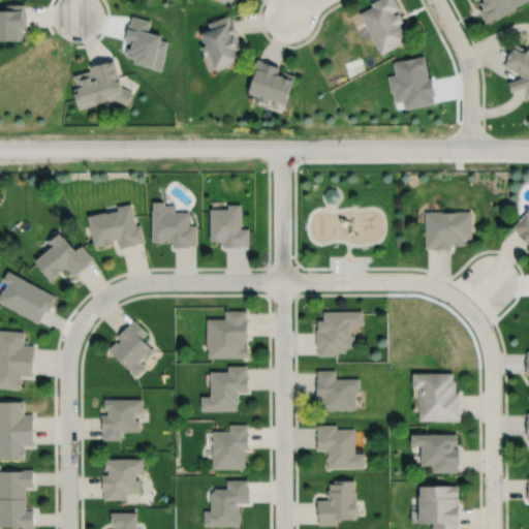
[(360,11),(381,52),(408,38),(399,21),(403,19),(399,10),(395,12),(394,9),(400,6),(396,0),(372,0),(371,1),(373,4),(360,11)]
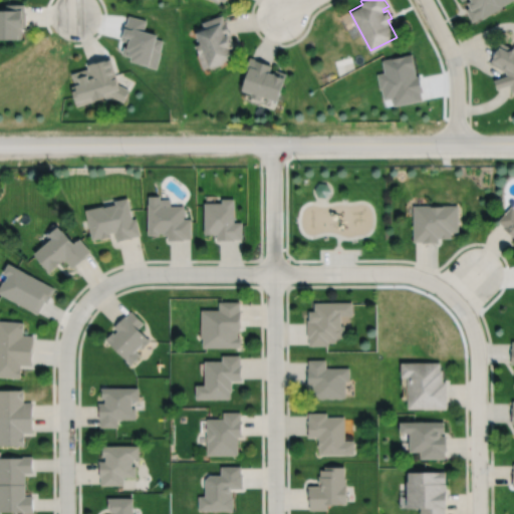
[(513,0),(462,0),(463,1),(464,0),(471,0),(473,3),(469,5),(471,8),(467,10),(473,23),(482,18),(483,19),(504,9),(503,8),(513,2),(513,0)]
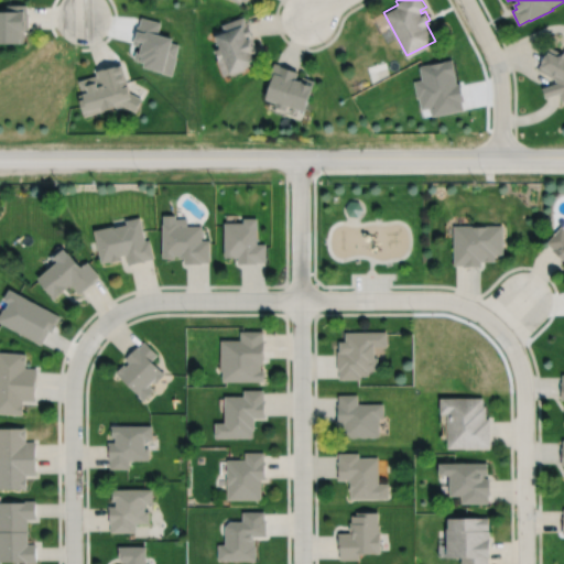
[(0,7),(0,41),(23,41),(23,28),(28,28),(28,10),(26,10),(26,2),(6,2),(6,7),(0,7)]
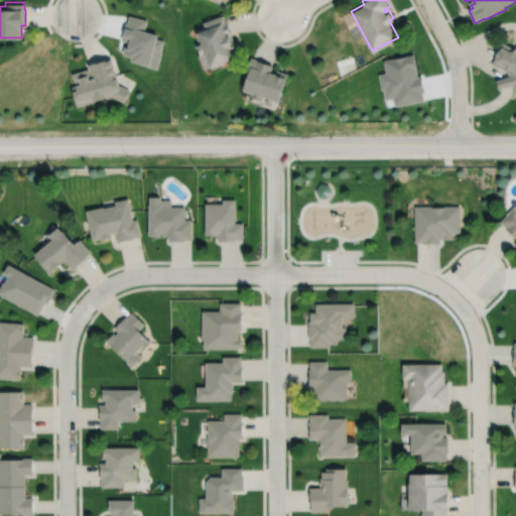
[(204,20),(205,24),(198,26),(203,40),(197,42),(205,67),(212,63),(213,66),(225,60),(225,59),(236,54),(234,47),(238,46),(235,38),(233,38),(230,31),(232,30),(228,19),(226,19),(223,12),(204,20)]
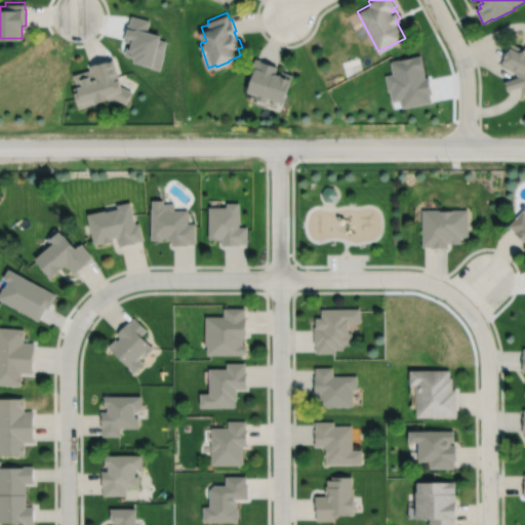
[(511,41),(523,46),(524,46),(524,49),(524,91),(523,92),(521,84),(508,88),(505,79),(518,75),(516,71),(500,63),(503,54),(507,47),(508,48),(511,41)]
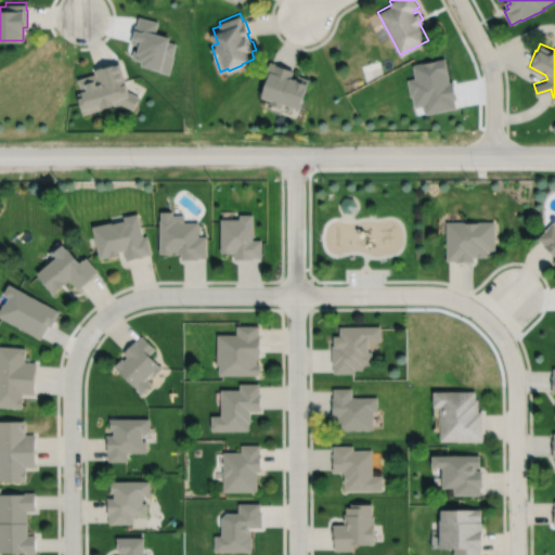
[(270,60),(263,78),(268,79),(262,94),(272,99),(271,102),(282,105),(284,100),(300,105),(310,77),(298,73),(297,76),(292,75),(294,68),(270,60)]
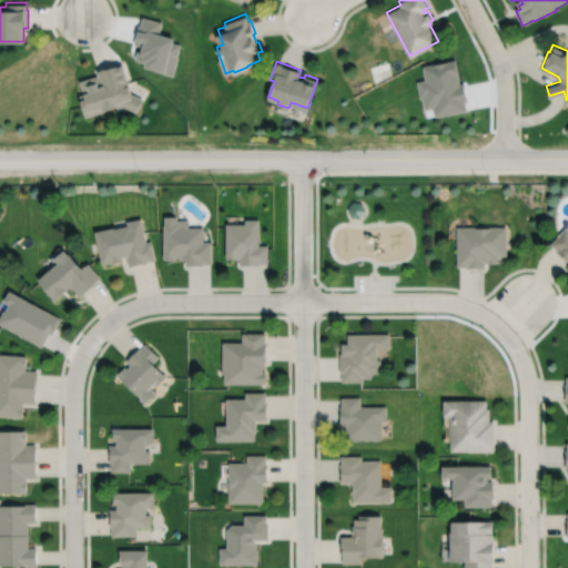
[(79,79),(83,92),(79,93),(84,108),(83,109),(84,114),(104,109),(115,105),(123,103),(135,110),(143,97),(131,91),(122,62),(110,66),(110,64),(95,69),(98,73),(79,79)]
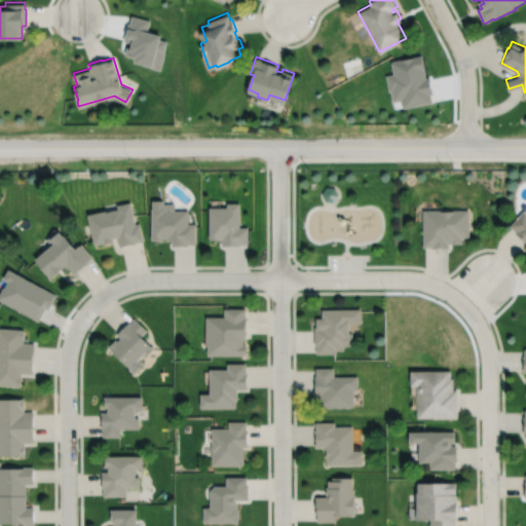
[(325,186),(321,193),(325,200),(333,200),(337,193),(334,186),(325,186)]
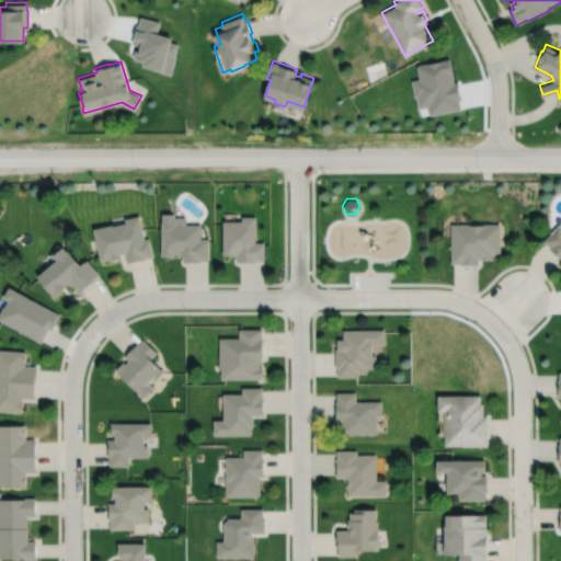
[(162,213),(162,220),(161,220),(161,254),(173,254),(173,253),(178,253),(178,254),(183,254),(183,261),(201,261),(201,260),(208,260),(208,238),(201,238),(201,235),(202,235),(202,226),(201,226),(201,222),(186,224),(186,216),(174,216),(174,213),(162,213)]
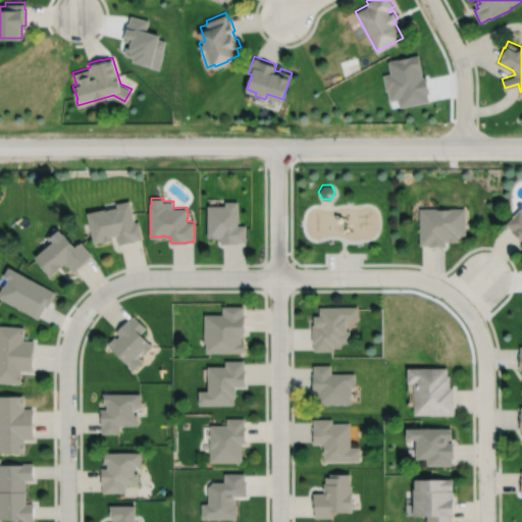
[(86,211),(93,242),(101,240),(101,242),(112,239),(111,235),(115,233),(117,245),(134,241),(134,240),(142,238),(138,220),(134,221),(128,199),(116,202),(116,206),(105,209),(105,207),(86,211)]
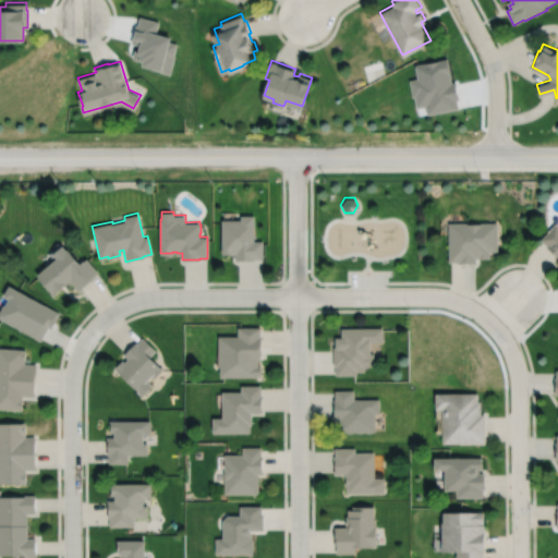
[(222,218),(222,253),(235,253),(235,259),(254,259),(254,257),(264,257),(263,240),(254,240),(254,214),(241,214),(241,218),(222,218)]
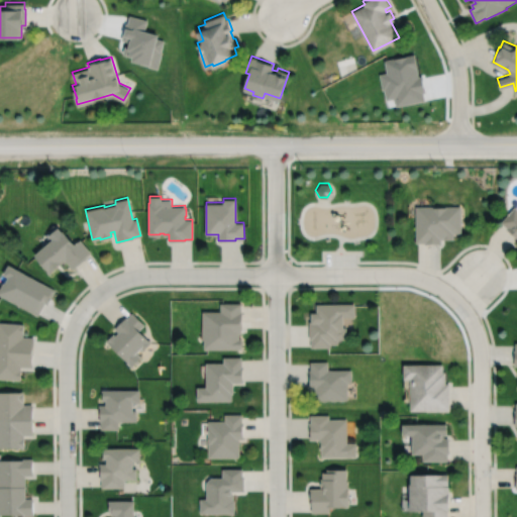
[(415,205),(415,241),(423,241),(423,243),(440,243),(440,237),(452,237),(452,232),(460,231),(460,205),(415,205)]
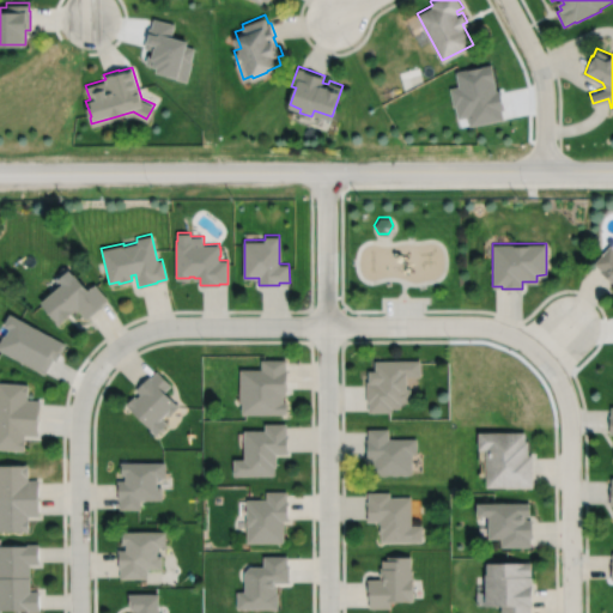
[(38,301),(58,323),(68,315),(67,315),(77,307),(86,319),(102,305),(101,303),(108,298),(95,283),(87,289),(73,272),(38,301)]
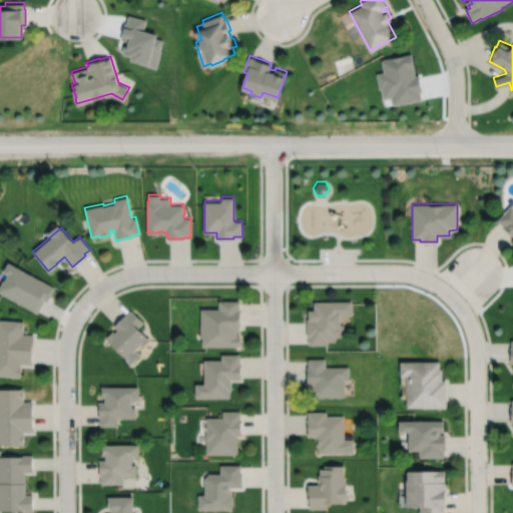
[(7,262),(2,272),(7,274),(3,280),(2,280),(0,283),(0,293),(37,313),(44,300),(46,301),(54,287),(7,262)]
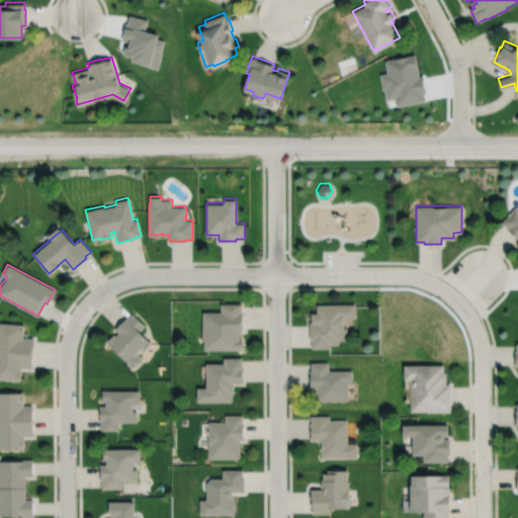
[(222,304),(222,312),(203,312),(203,340),(204,340),(204,349),(242,349),(242,338),(240,338),(240,334),(242,334),(242,329),(243,329),(243,312),(242,312),(242,304),(222,304)]
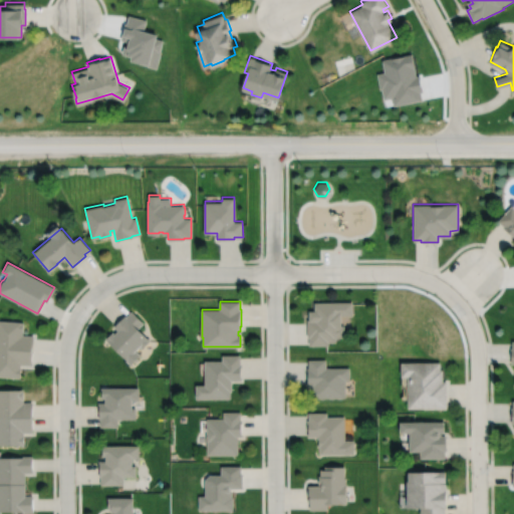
[(312,301),(312,310),(307,310),(307,319),(306,319),(306,336),(307,336),(307,345),(327,344),(327,341),(334,341),(334,336),(343,336),(342,324),(339,324),(339,314),(350,314),(350,301),(312,301)]
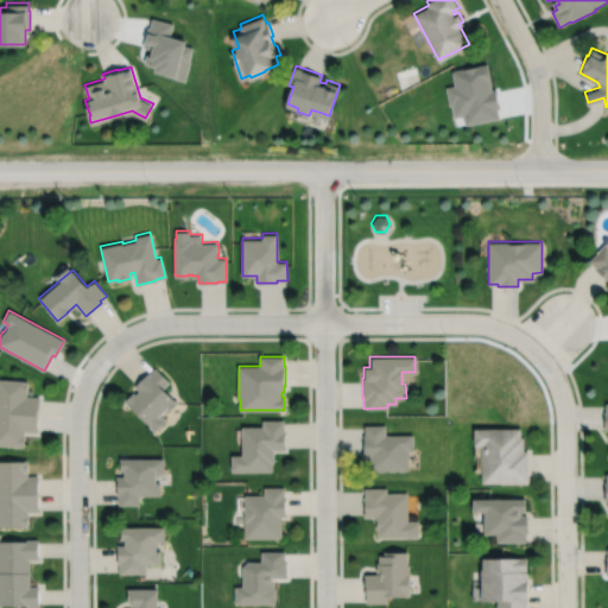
[(156,367),(149,373),(147,372),(134,385),(139,390),(135,394),(133,392),(124,400),(153,430),(165,419),(159,413),(165,409),(168,411),(177,401),(163,387),(169,380),(156,367)]
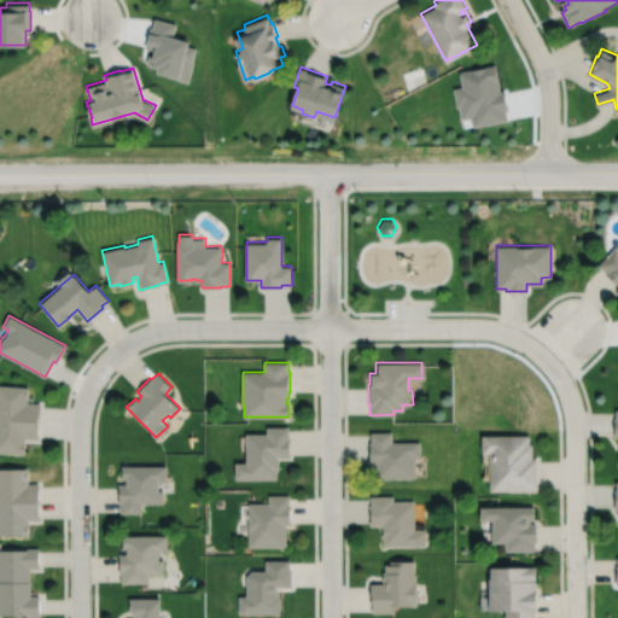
[(0,384),(0,452),(24,453),(25,438),(39,438),(40,402),(28,402),(28,386),(0,384)]
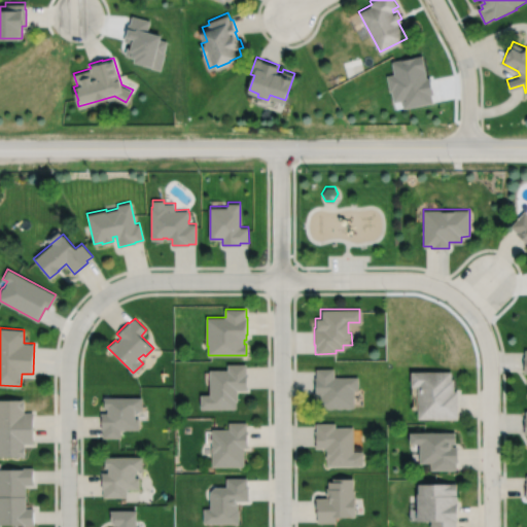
[(201,394),(201,408),(237,408),(237,400),(238,400),(238,389),(248,389),(248,372),(247,373),(247,363),(227,363),(227,370),(210,370),(210,394),(201,394)]
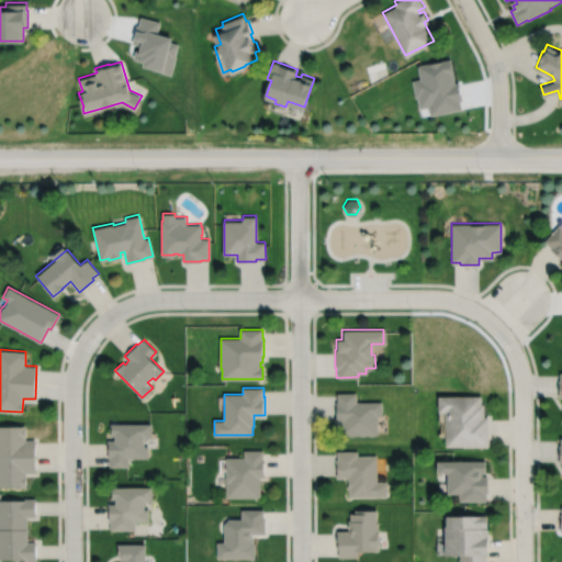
[(336,393),(336,402),(334,402),(334,422),(340,422),(340,435),(377,435),(377,415),(381,415),(381,401),(355,402),(355,393),(336,393)]
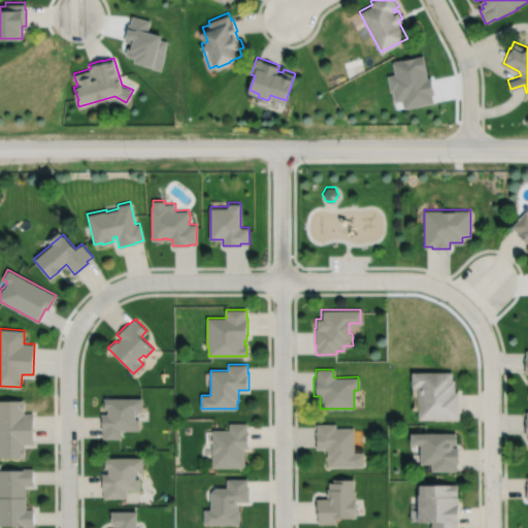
[(410,372),(410,387),(418,387),(418,419),(458,419),(458,391),(454,392),(454,380),(452,380),(452,371),(410,372)]
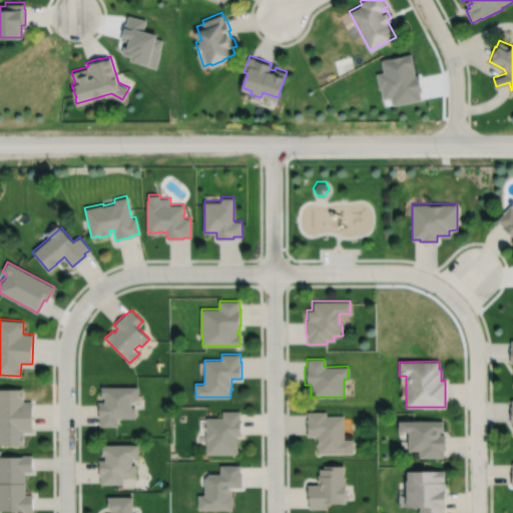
[(101,387),(101,397),(104,397),(104,402),(98,402),(98,418),(99,418),(99,426),(117,426),(117,418),(135,418),(135,407),(131,407),(131,399),(138,399),(138,387),(101,387)]
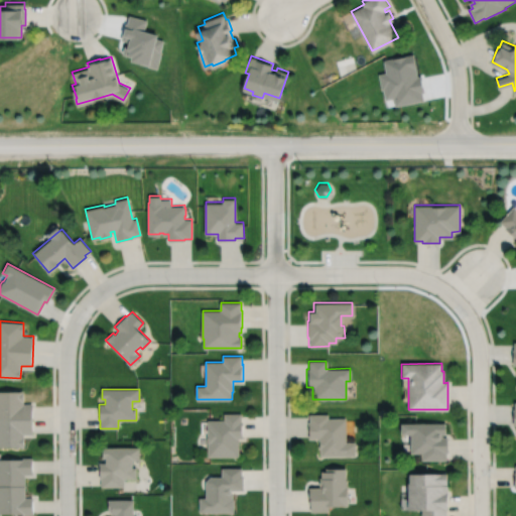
[(0,391),(0,446),(23,446),(23,433),(32,433),(32,403),(23,403),(23,391),(0,391)]
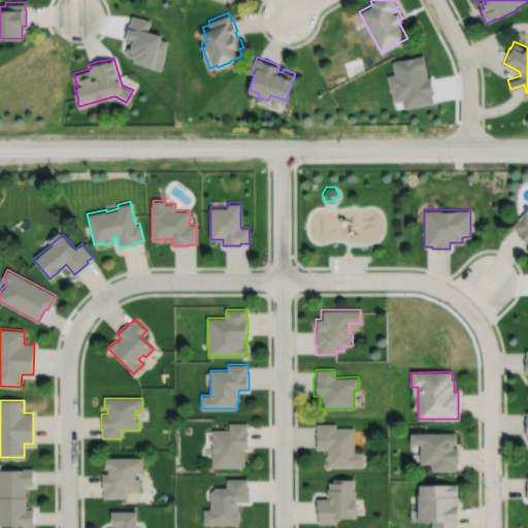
[(212,429),(212,467),(244,467),(244,448),(249,448),(249,430),(248,430),(248,423),(230,423),(230,429),(212,429)]
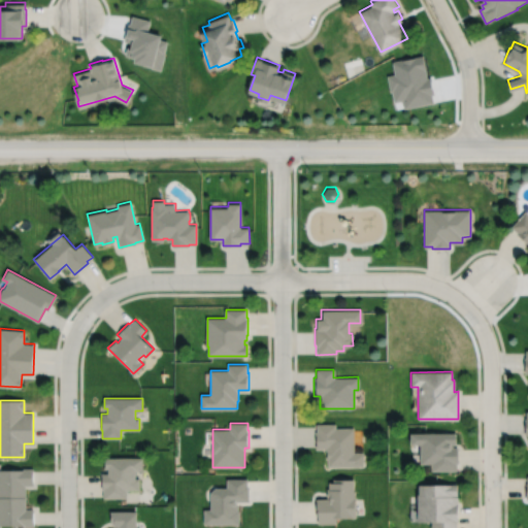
[(316,424),(316,431),(315,431),(315,448),(325,448),(325,459),(326,459),(326,466),(362,466),(362,453),(353,453),(353,427),(334,428),(334,424),(316,424)]
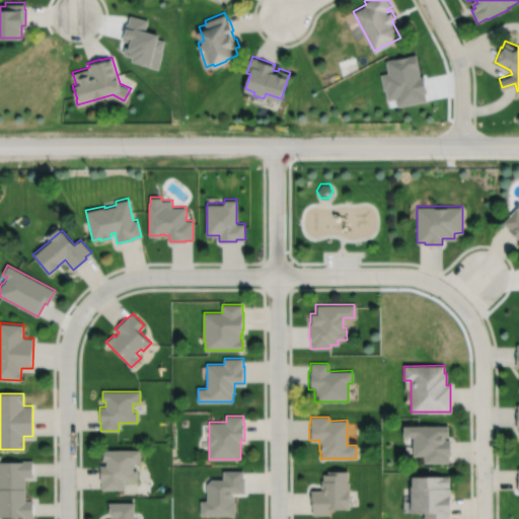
[(402,426),(402,437),(412,437),(412,456),(423,456),(424,463),(448,462),(448,455),(450,455),(449,439),(444,439),(444,437),(447,437),(447,425),(402,426)]
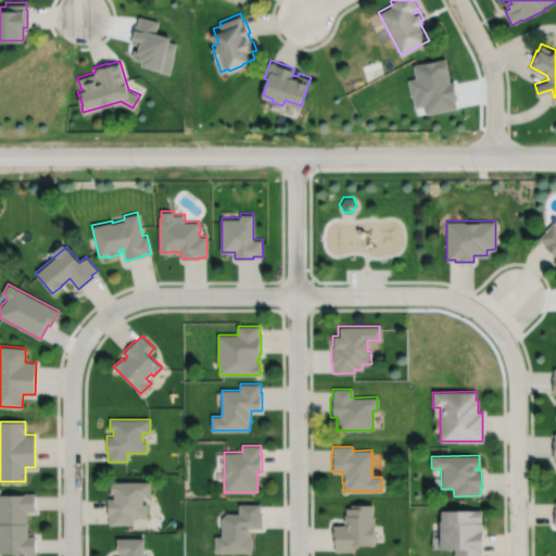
[(110,482),(110,493),(114,493),(114,498),(106,498),(106,516),(109,516),(109,525),(134,525),(134,516),(147,516),(147,504),(142,504),(142,496),(150,496),(150,482),(110,482)]
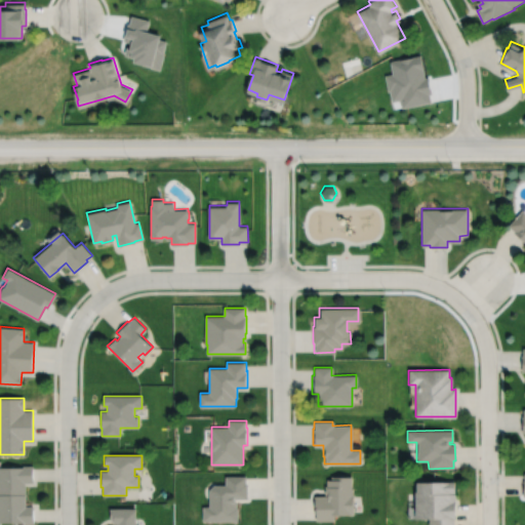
[(0,467),(0,522),(23,522),(23,523),(33,523),(33,506),(26,507),(26,483),(33,483),(33,466),(23,466),(23,467),(0,467)]
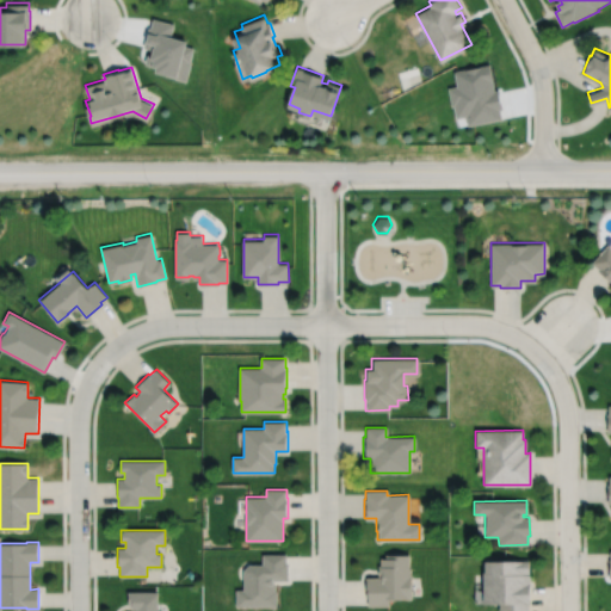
[(236,590),(236,606),(277,606),(277,591),(276,591),(276,584),(273,584),(273,581),(289,581),(289,562),(287,562),(287,554),(263,554),(263,565),(250,565),(244,571),(244,590),(236,590)]
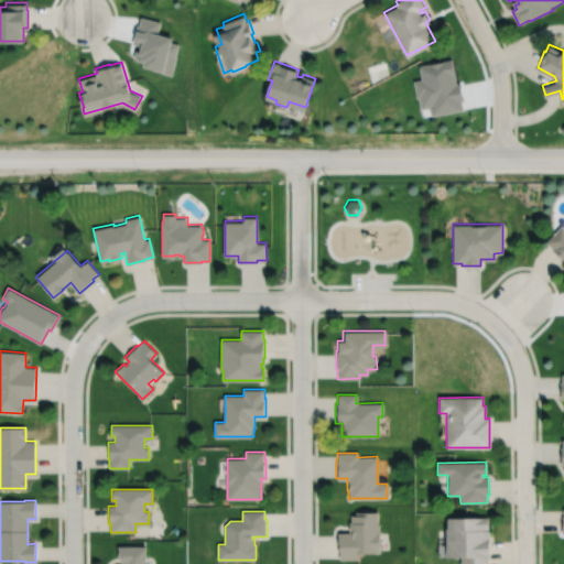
[(355,512),(355,514),(349,516),(350,522),(348,522),(348,531),(349,531),(349,533),(336,533),(337,551),(338,551),(338,560),(357,560),(357,553),(378,553),(378,542),(379,542),(379,530),(377,530),(377,529),(378,529),(378,524),(377,524),(377,511),(355,512)]
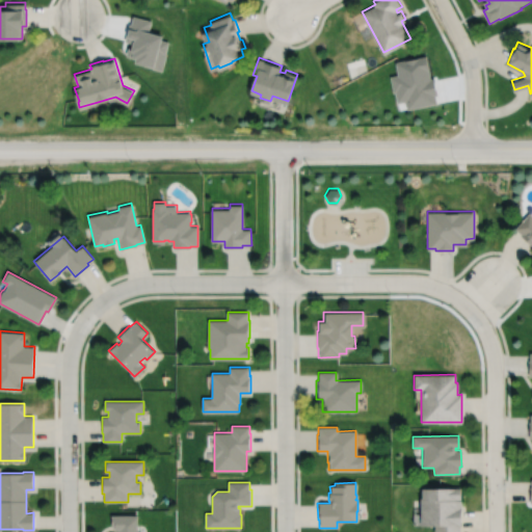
[(421,488),(421,499),(420,499),(420,527),(434,527),(434,531),(459,531),(459,527),(460,527),(460,501),(457,501),(457,500),(459,500),(459,488),(421,488)]
